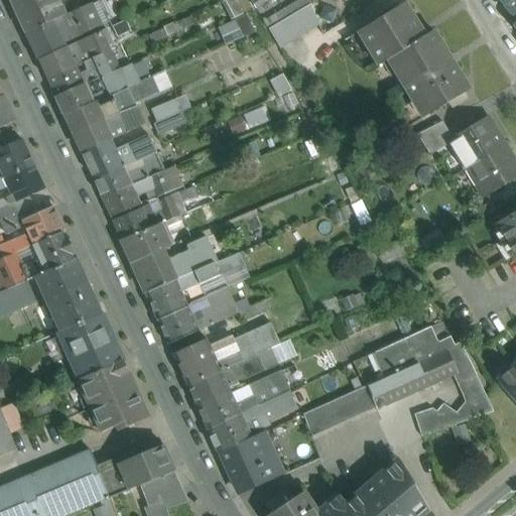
[(10,0),(26,35),(66,17),(56,0),(10,0)]
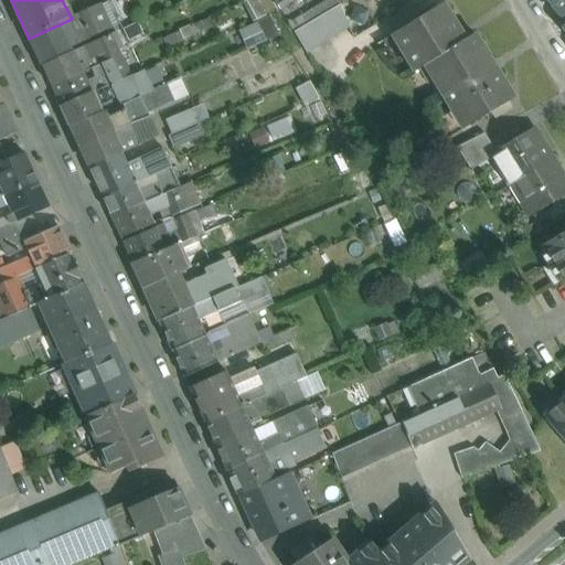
[(114,0),(98,8),(103,17),(121,8),(118,0),(114,0)]
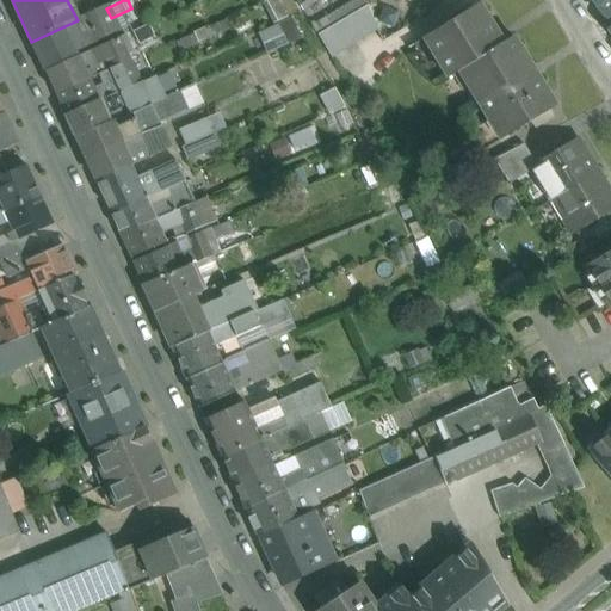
[(610,0),(591,0),(597,7),(600,4),(609,13),(605,16),(606,18),(608,17),(610,20),(610,25),(608,29),(609,31),(610,29),(610,0)]
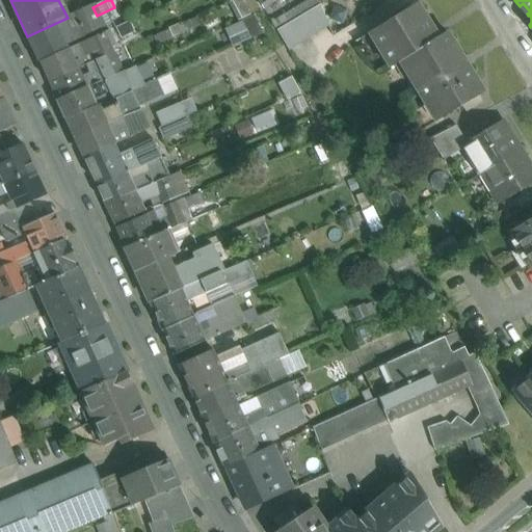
[(436,36),(417,3),(368,32),(390,68),(400,61),(435,122),(483,92),(446,31),(436,36)]
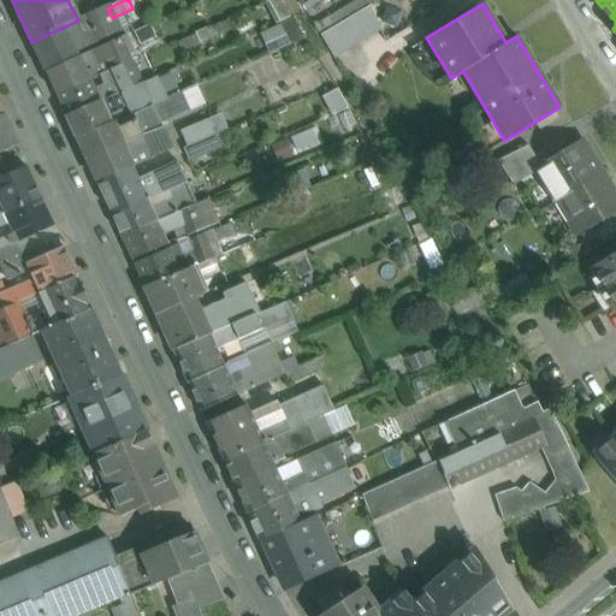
[(369,6),(321,36),(335,59),(380,30),(369,6)]
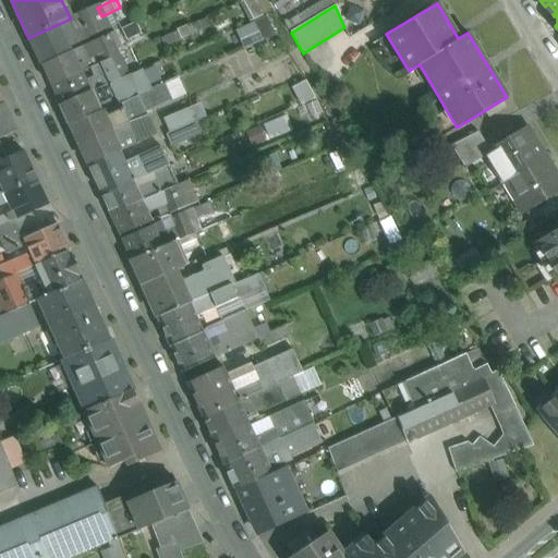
[(97,7),(77,15),(83,27),(87,38),(107,29),(101,16),(97,8),(97,7)]
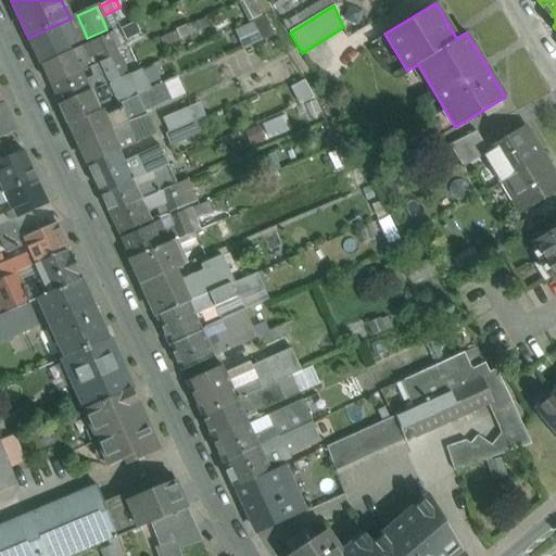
[(71,19),(28,38),(39,60),(66,48),(64,42),(68,34),(83,27),(77,15),(71,19)]
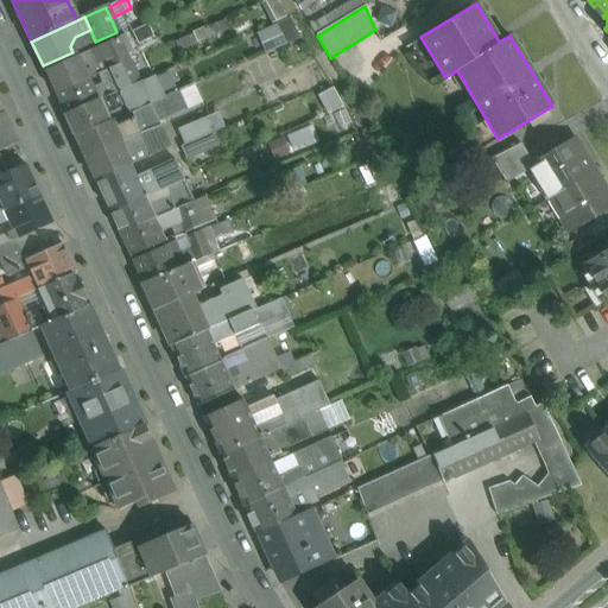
[(278,23),(254,33),(263,55),(286,45),(278,23)]
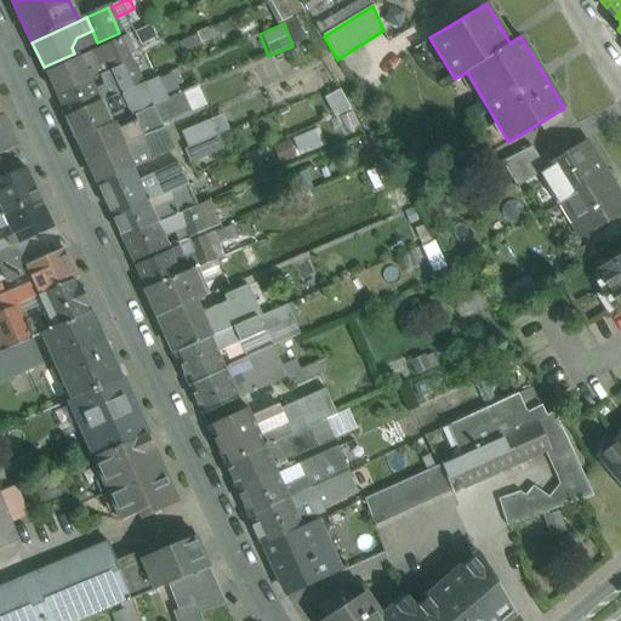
[(132,45),(127,35),(121,38),(126,47),(132,45)]
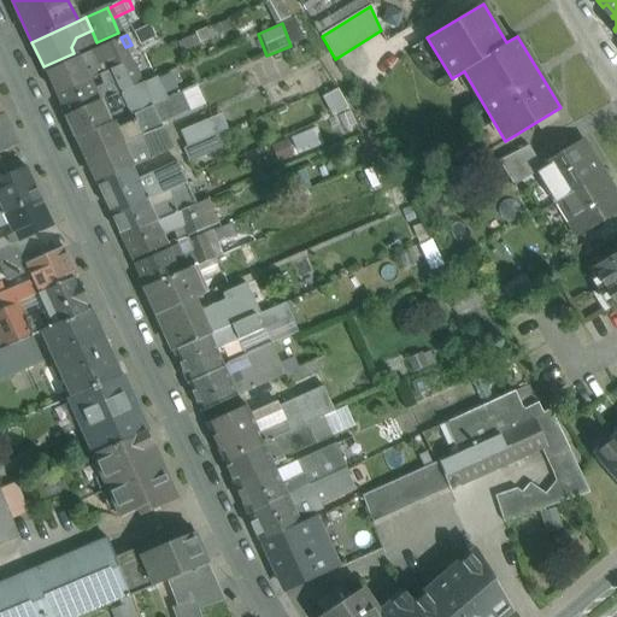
[(125,47),(121,37),(100,47),(111,70),(131,62),(125,47)]
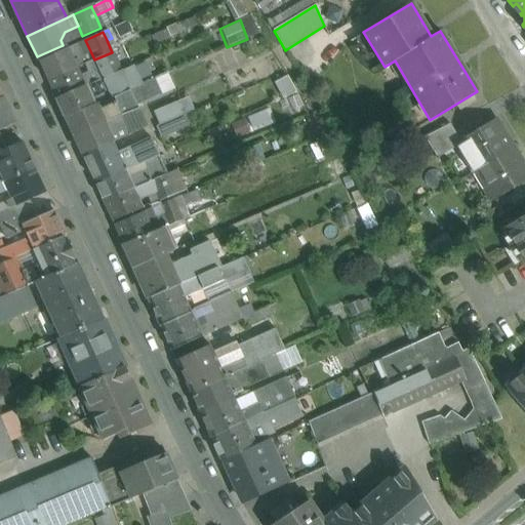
[(67,48),(39,62),(47,80),(76,68),(67,48)]
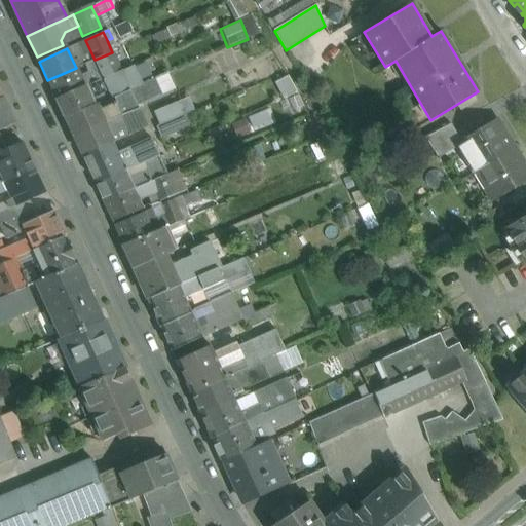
[(112,52),(95,60),(104,79),(121,71),(112,52)]
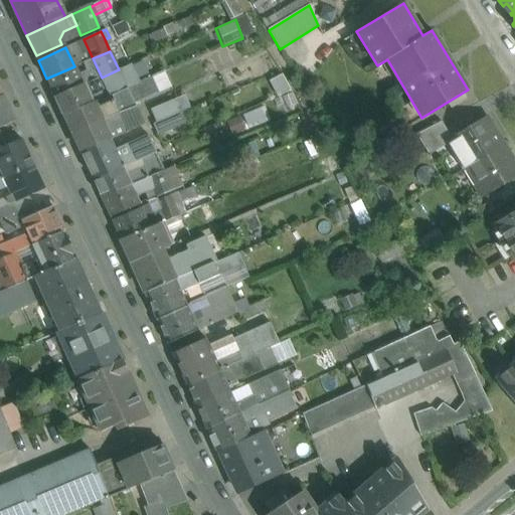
[(119,69),(127,89),(165,72),(160,60),(133,72),(130,65),(119,69)]
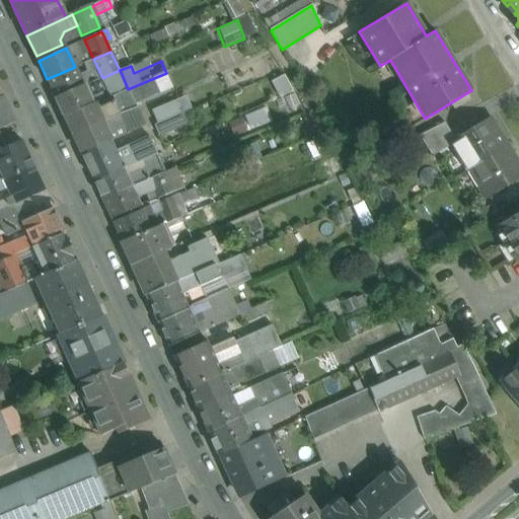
[(75,67),(47,79),(56,98),(84,86),(75,67)]
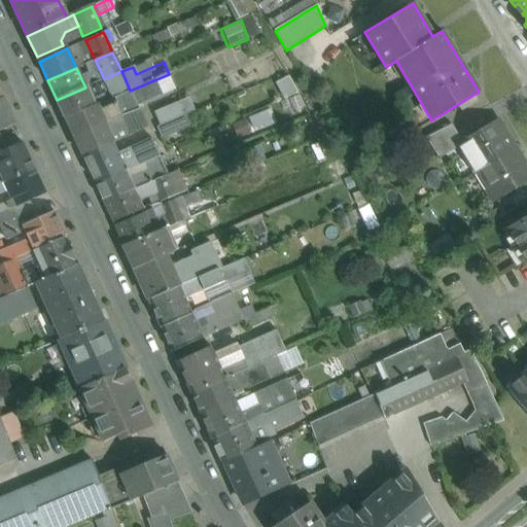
[(121,71),(104,79),(112,98),(130,91),(121,71)]
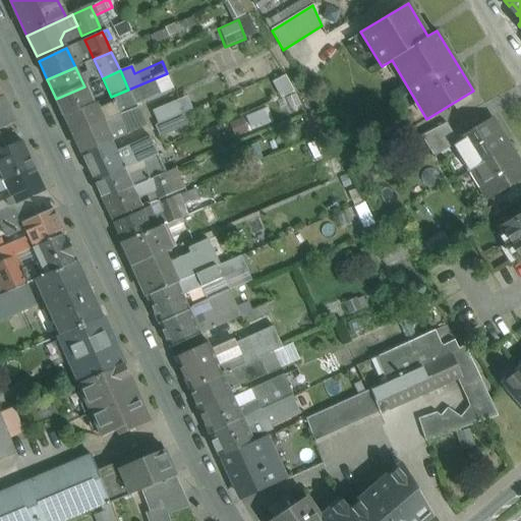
[(173,89),(167,73),(128,90),(135,105),(173,89)]
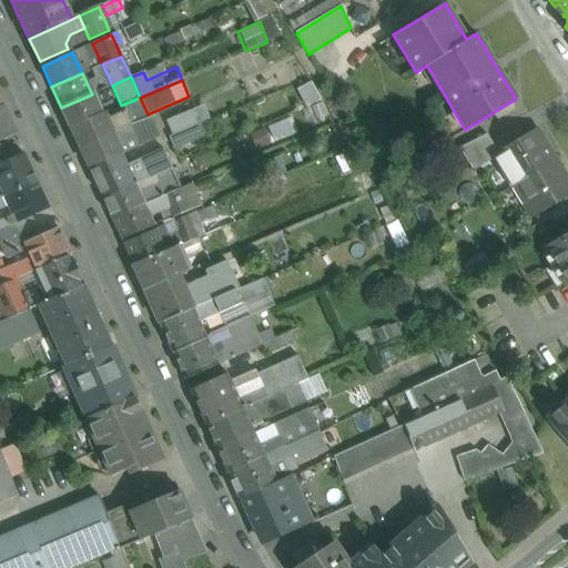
[(112,85),(92,94),(101,114),(103,113),(103,114),(122,105),(121,105),(112,85)]
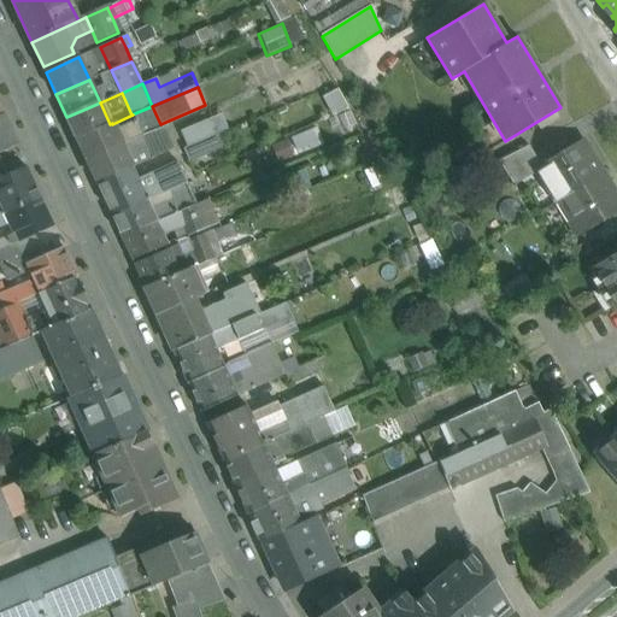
[(100,103),(66,117),(76,139),(110,124),(100,103)]
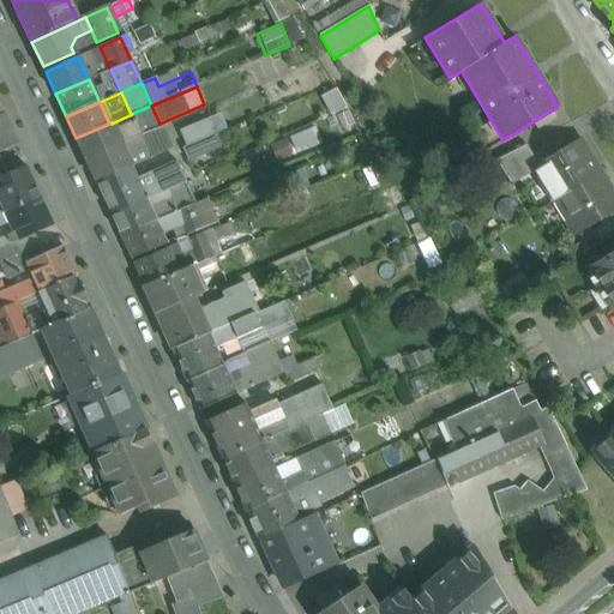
[(151,106),(131,114),(132,114),(142,137),(162,128),(160,124),(151,106)]
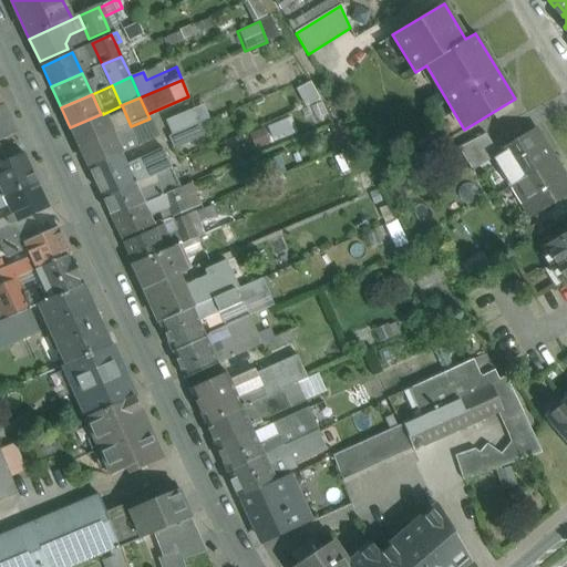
[(166,120),(172,134),(209,120),(204,105),(166,120)]
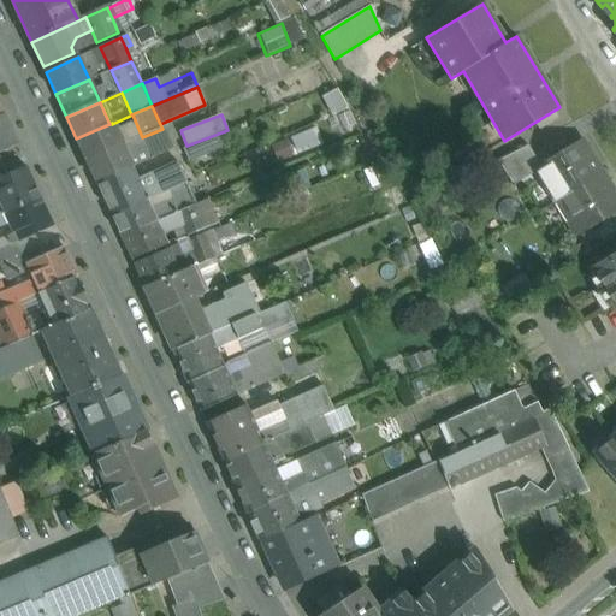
[(4,117),(0,117),(0,153),(17,146),(4,117)]
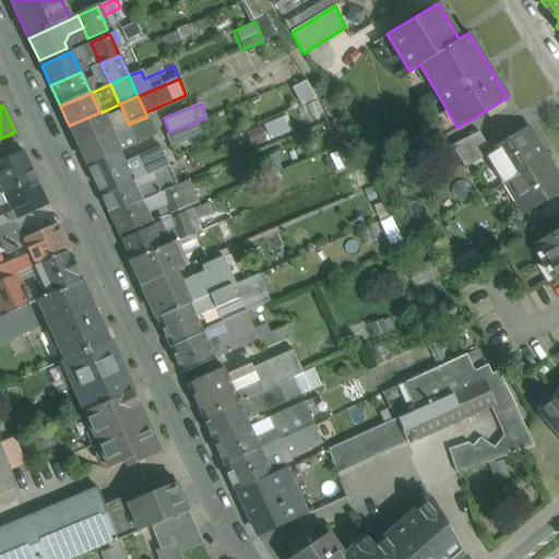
[(99,113),(69,126),(78,145),(110,132),(102,113),(102,111),(99,113)]
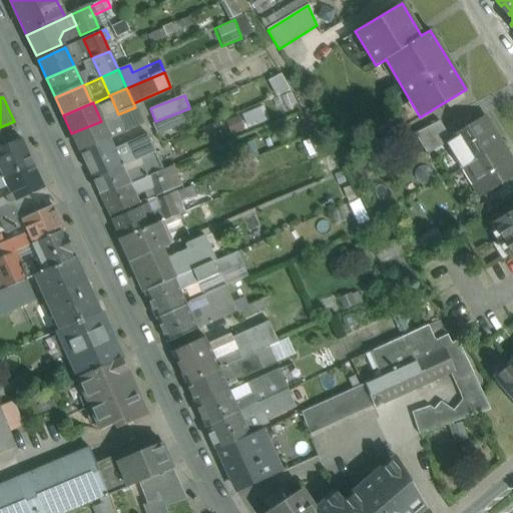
[(135,107),(118,114),(122,123),(126,132),(143,124),(135,107)]
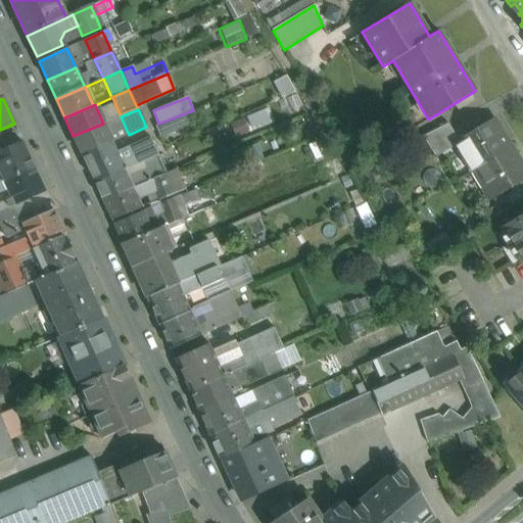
[(185,114),(156,127),(160,138),(190,127),(185,114)]
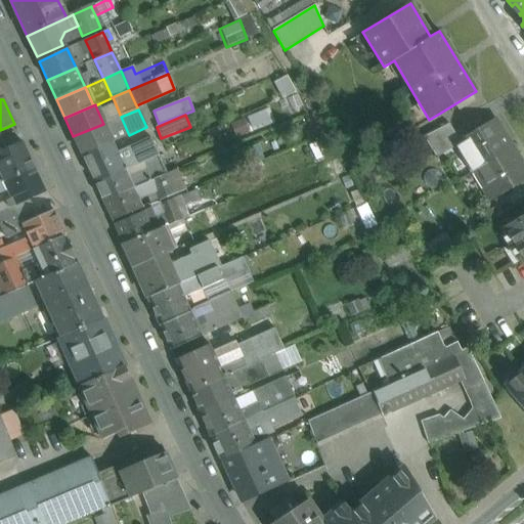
[(121,117),(103,124),(108,133),(125,126),(121,117)]
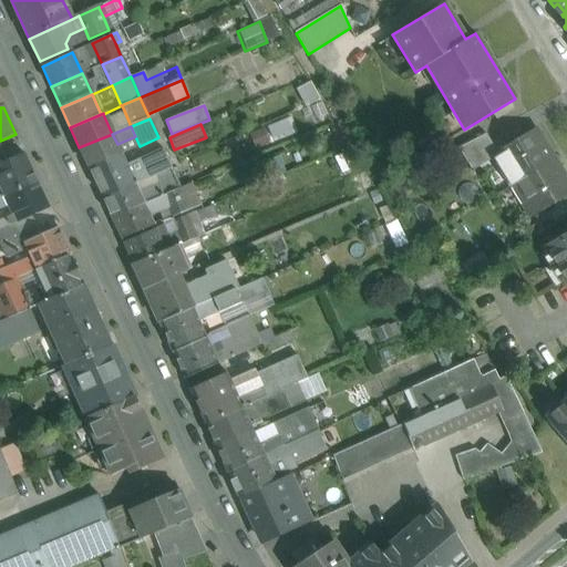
[(532,133),(514,143),(514,142),(496,153),(506,168),(512,166),(521,181),(553,162),(543,146),(544,145),(534,130),(531,132),(532,133)]
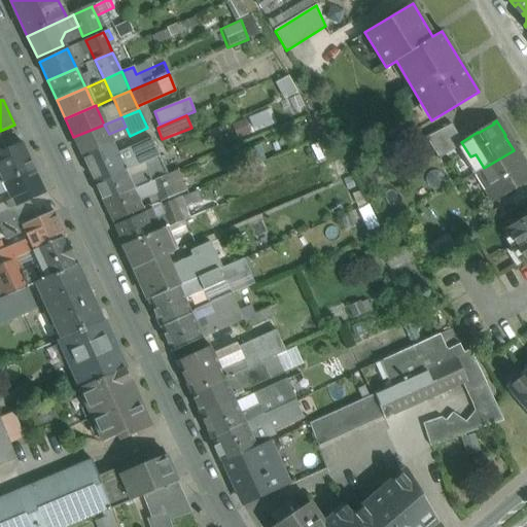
[(104,125),(73,137),(82,155),(112,143),(109,134),(104,125)]
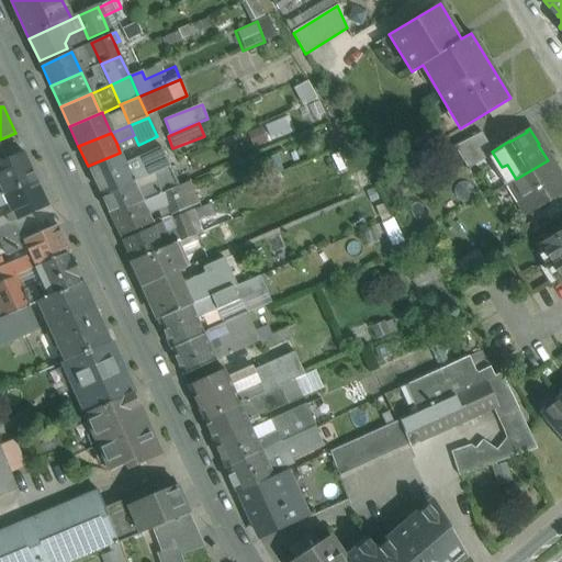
[(482,133),(454,147),(462,163),(490,146),(482,133)]
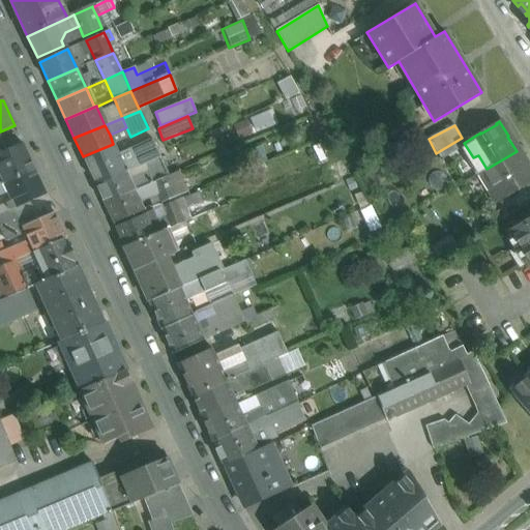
[(149,140),(118,154),(126,173),(144,166),(162,158),(152,140),(149,140)]
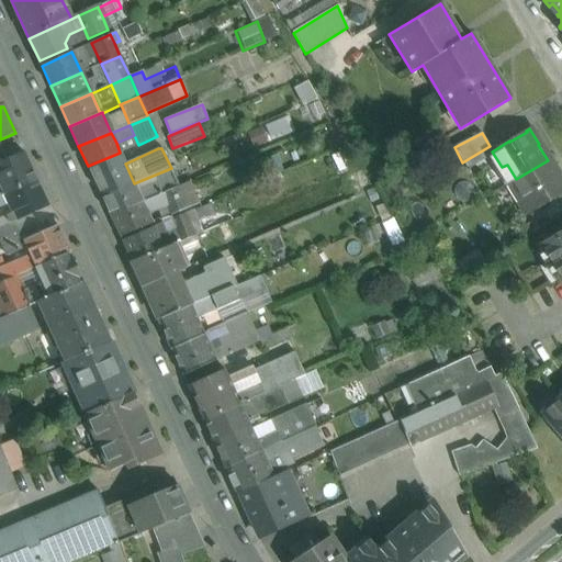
[(7,160),(0,164),(0,189),(2,194),(36,180),(24,153),(7,160)]
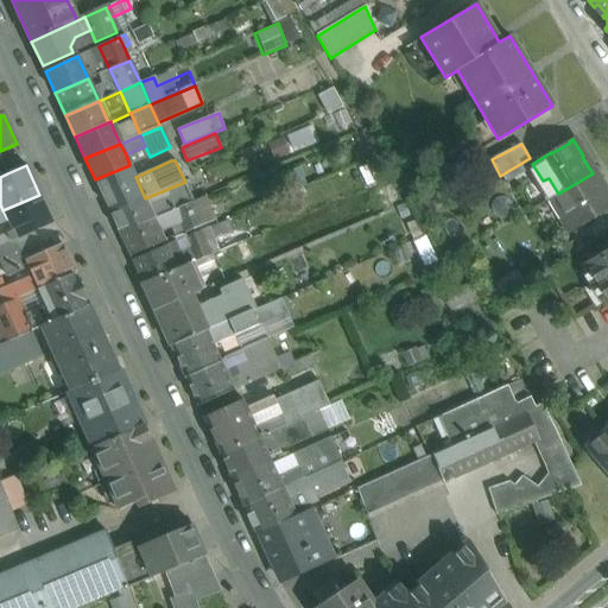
[(130,165),(95,179),(111,213),(145,198),(135,177),(130,165)]
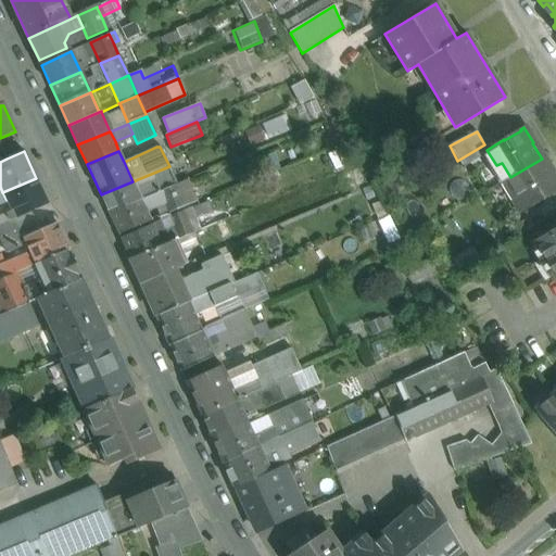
[(551,174),(542,159),(510,177),(520,192),(515,196),(525,211),(541,200),(541,199),(555,189),(555,179),(552,173),(551,174)]
